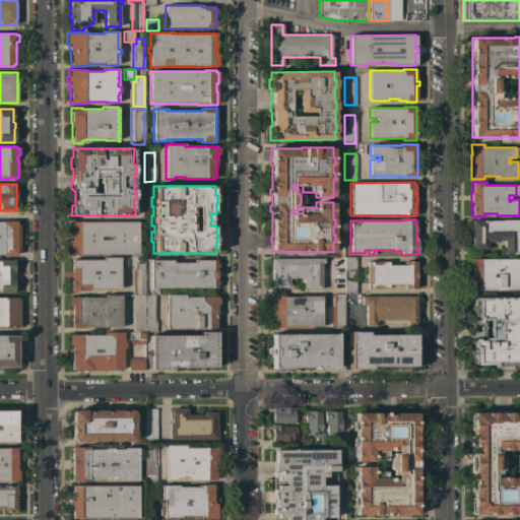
[(471,219),(485,219),(485,220),(501,220),(501,219),(519,219),(519,254),(504,254),(504,241),(498,241),(498,242),(488,242),(488,249),(471,249),(471,219)]
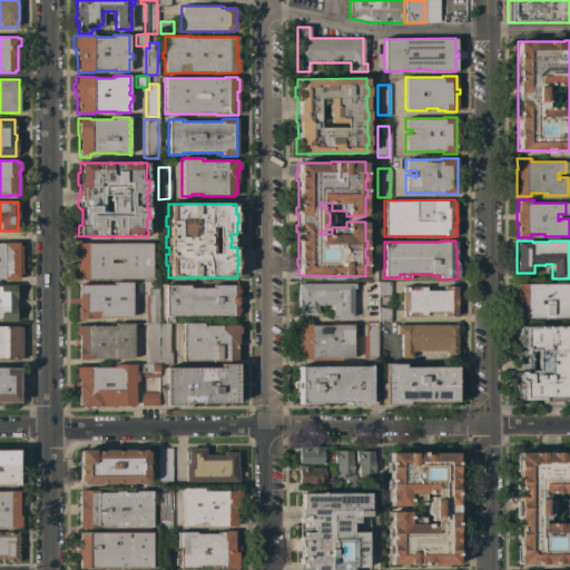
[(0,279),(0,244),(2,244),(2,243),(18,243),(18,246),(21,246),(21,274),(18,274),(18,281),(2,281),(2,279),(0,279)]
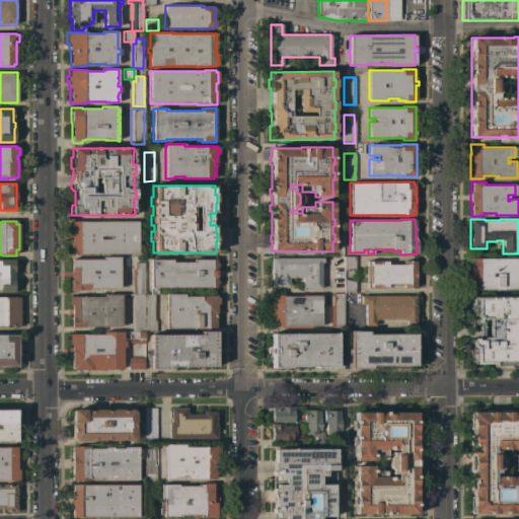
[(138,221),(137,254),(71,254),(71,253),(69,253),(69,242),(71,242),(71,233),(70,233),(70,221),(138,221)]
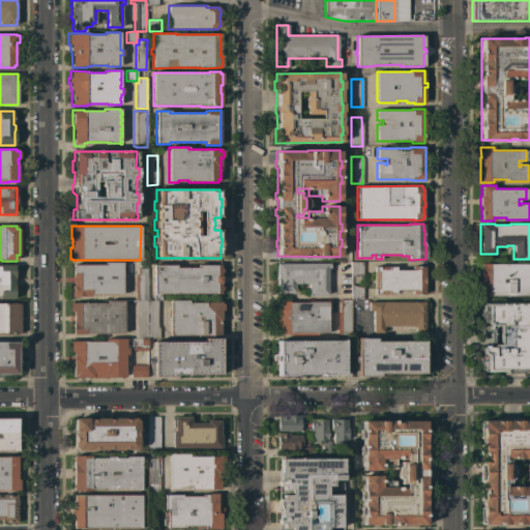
[(105,264),(105,262),(122,262),(122,295),(90,295),(90,296),(79,296),(79,297),(70,297),(70,285),(72,285),(72,283),(71,283),(71,276),(72,276),(72,272),(74,272),(74,264),(105,264)]
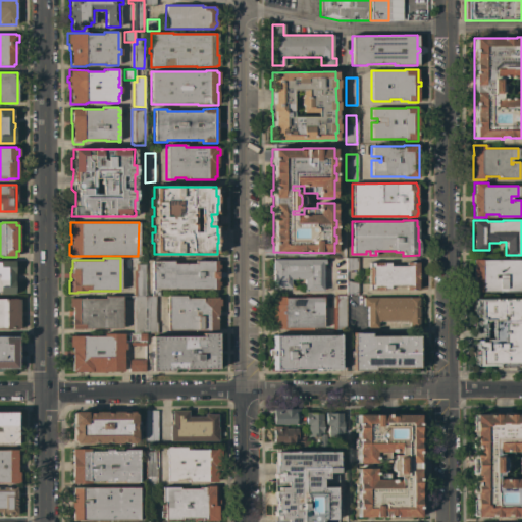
[(357,258),(357,269),(347,271),(347,258),(357,258)]
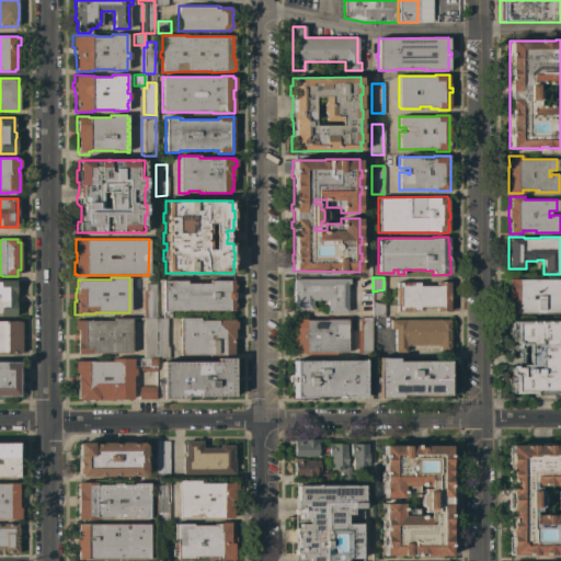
[(348,278),(348,283),(346,283),(346,312),(328,312),(327,312),(325,311),(327,310),(327,299),(311,300),(311,309),(295,309),(294,310),(293,310),(293,309),(293,308),(293,278),(348,278)]
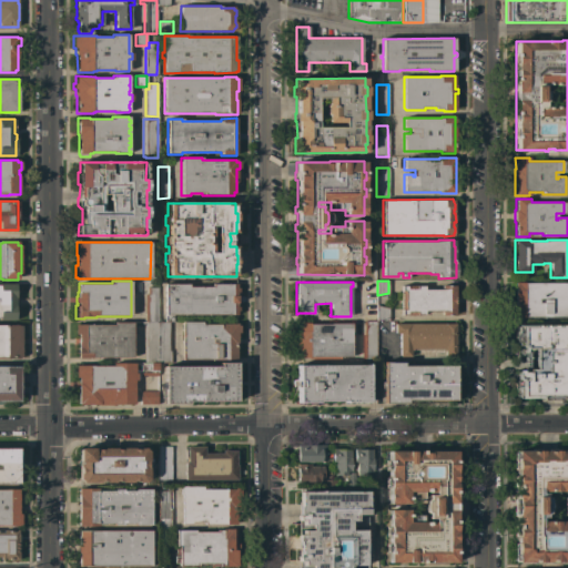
[(0,284),(16,283),(16,297),(18,297),(18,306),(16,306),(16,320),(0,320),(0,284)]
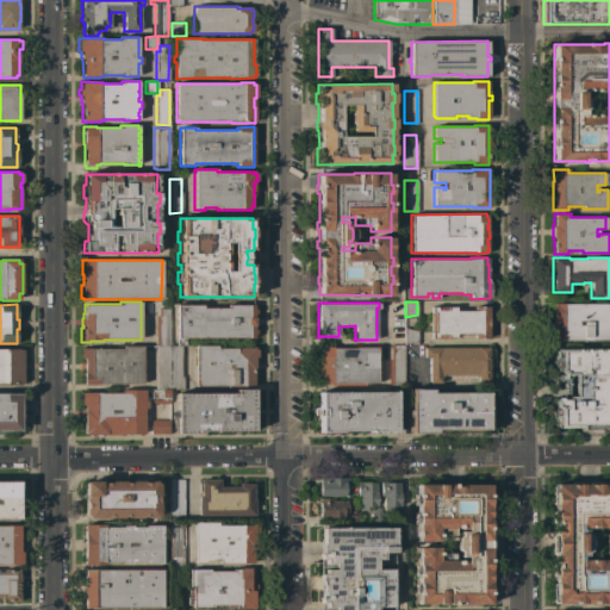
[(201,305),(201,307),(228,307),(228,304),(254,304),(253,309),(255,309),(255,313),(254,313),(254,316),(254,324),(254,329),(256,329),(256,334),(254,334),(254,338),(186,337),(186,346),(176,346),(176,305),(201,305)]
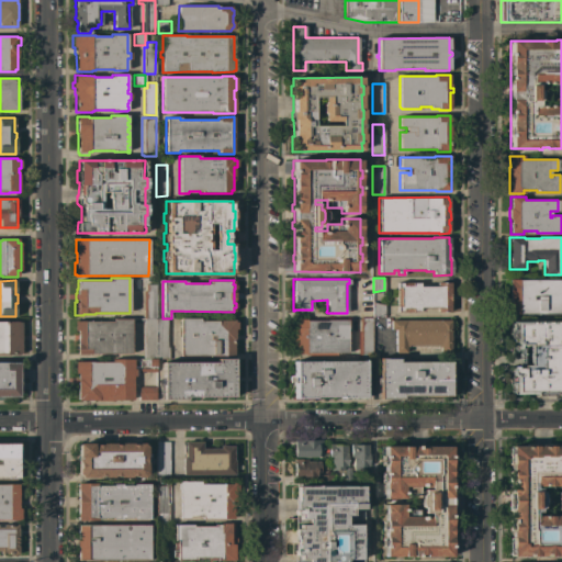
[(561,314),(518,314),(518,315),(508,315),(508,306),(509,306),(509,295),(509,280),(518,280),(561,280),(561,314)]
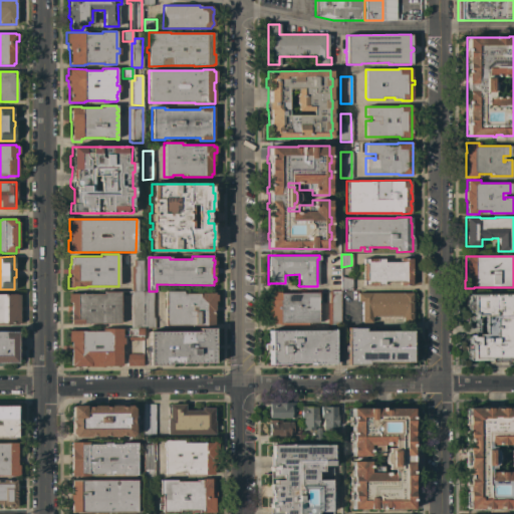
[(412,258),(412,269),(412,275),(412,285),(400,285),(400,282),(383,282),(383,285),(376,285),(367,285),(363,285),(363,280),(362,280),(362,263),(363,263),(363,259),(367,259),(367,258),(376,258),(376,259),(383,259),(383,262),(400,262),(400,258),(412,258)]
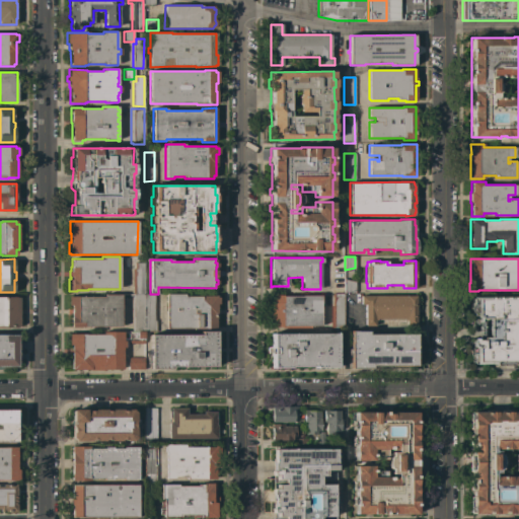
[(133,294),(132,269),(136,269),(136,263),(143,263),(143,294),(133,294)]
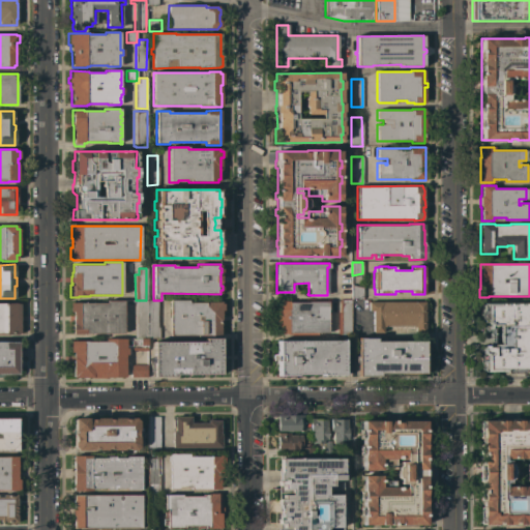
[(362,299),(352,299),(352,285),(362,288),(362,299)]
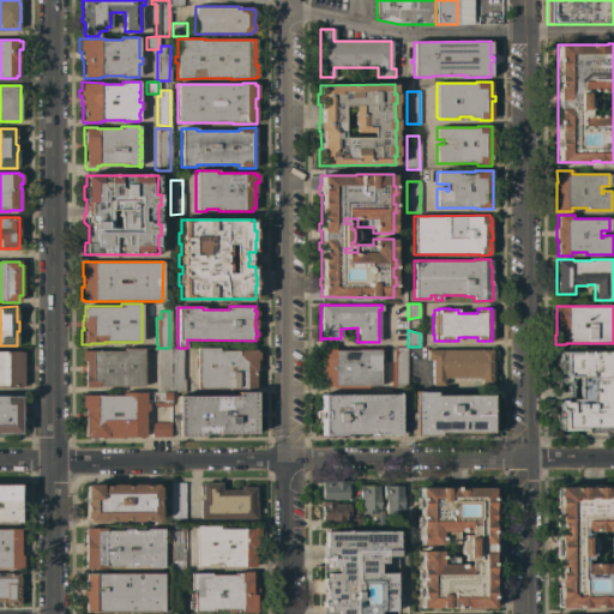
[(407,348),(407,391),(390,391),(391,362),(392,362),(392,347),(407,348)]
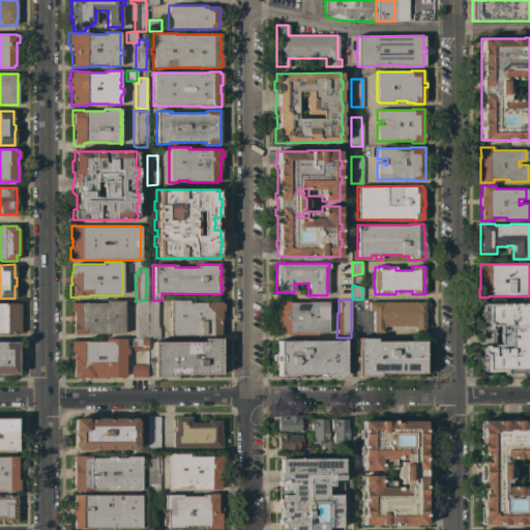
[(107,302),(107,301),(123,300),(123,333),(85,333),(85,334),(72,334),(72,324),(74,324),(74,321),(72,321),(72,316),(72,312),(69,312),(69,302),(107,302)]
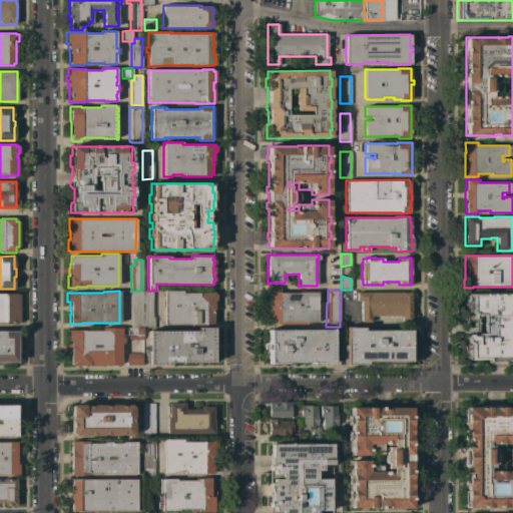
[(142,291),(142,328),(130,328),(130,293),(131,293),(131,291),(141,291),(142,291)]
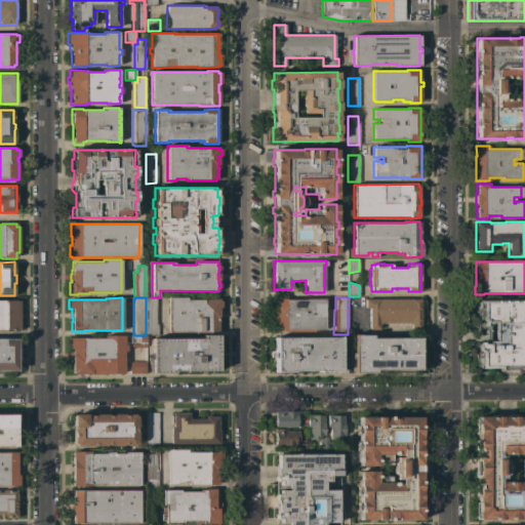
[(156,297),(157,324),(158,324),(158,335),(146,335),(146,297),(156,297)]
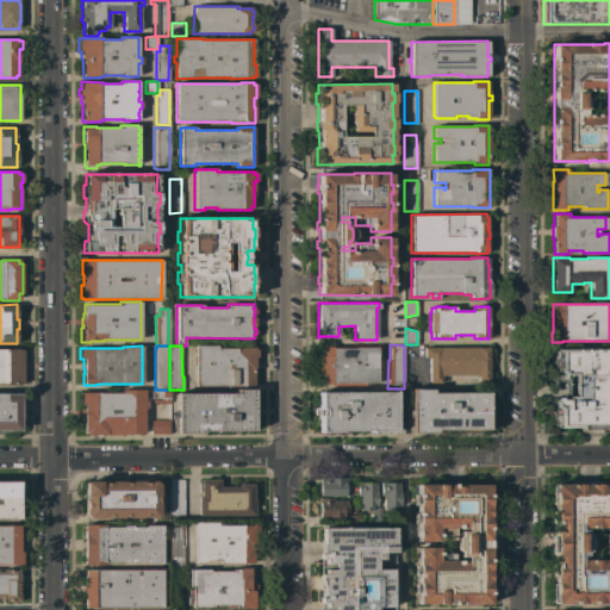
[(194,347),(195,346),(217,346),(217,347),(251,348),(251,347),(254,347),(254,349),(256,349),(256,356),(256,358),(254,358),(254,390),(194,390),(194,347)]
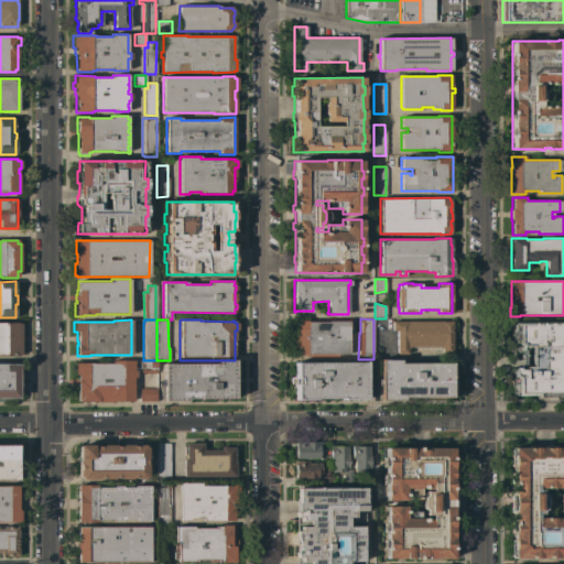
[(294,336),(294,331),(293,331),(293,322),(294,322),(294,321),(307,321),(307,322),(327,322),(327,321),(348,321),(348,355),(306,355),(293,355),(293,342),(294,342),(294,336)]
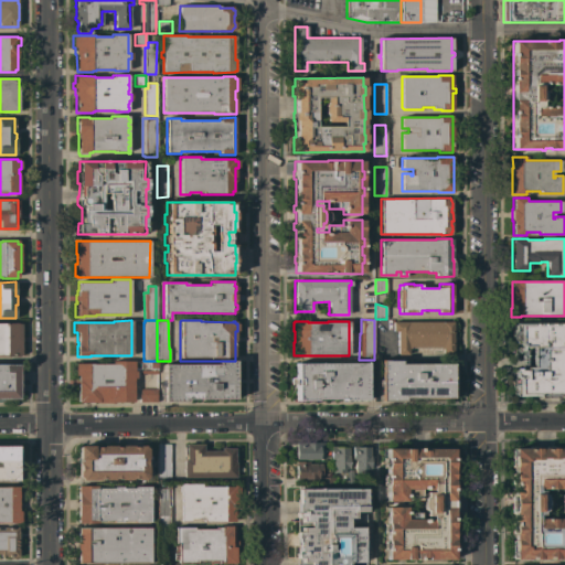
[(452,321),(452,354),(441,354),(441,349),(439,349),(439,348),(411,348),(411,349),(408,349),(408,354),(397,354),(397,331),(393,331),(393,322),(452,321)]
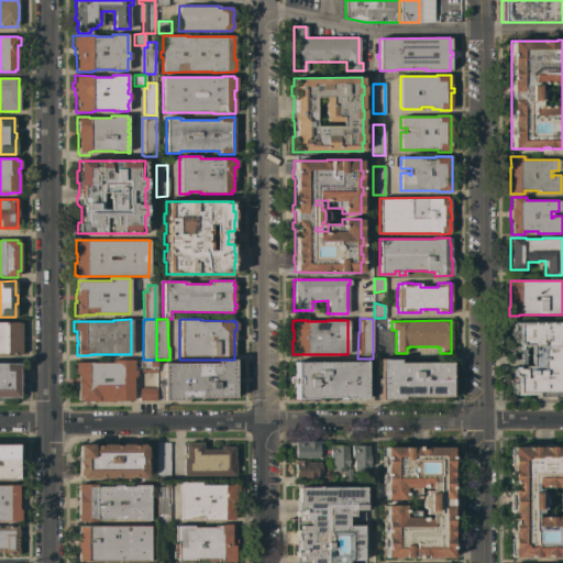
[(0,322),(19,322),(21,322),(22,354),(19,354),(19,355),(0,355),(0,322)]
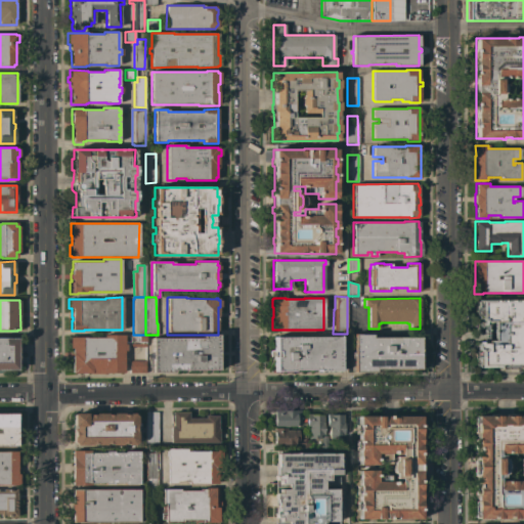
[(477,364),(479,364),(479,360),(475,360),(475,351),(476,351),(476,342),(480,342),(480,343),(483,343),(483,325),(482,323),(481,319),(480,319),(480,318),(477,318),(477,317),(475,317),(475,307),(477,307),(477,302),(478,302),(478,300),(523,300),(523,367),(520,367),(520,368),(498,368),(498,367),(477,367),(477,364)]
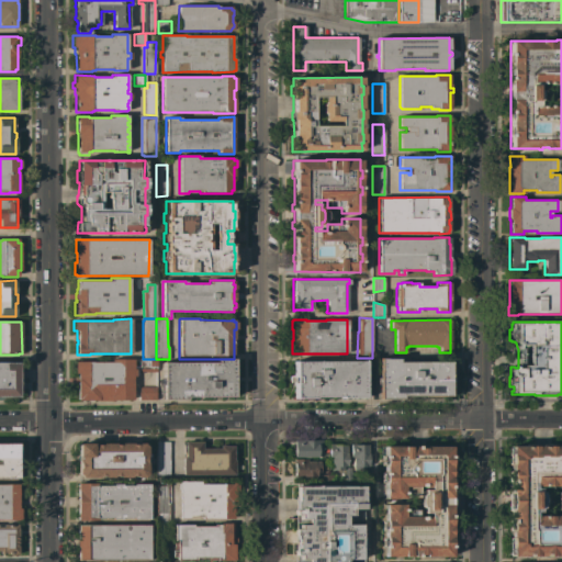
[(111,361),(111,359),(133,359),(133,369),(135,369),(135,375),(133,375),(133,400),(77,400),(77,373),(75,373),(75,361),(111,361)]
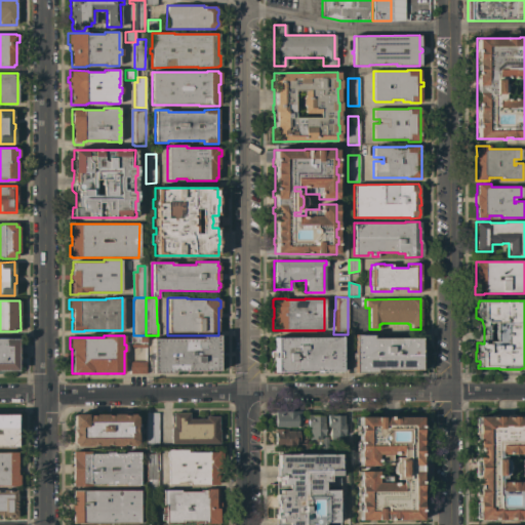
[(146,335),(146,348),(129,348),(129,337),(133,337),(133,335),(146,335)]
